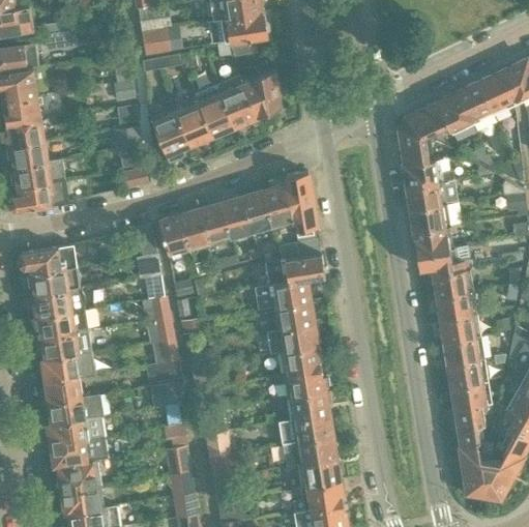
[(0,10),(16,7),(15,0),(0,0),(0,10)]
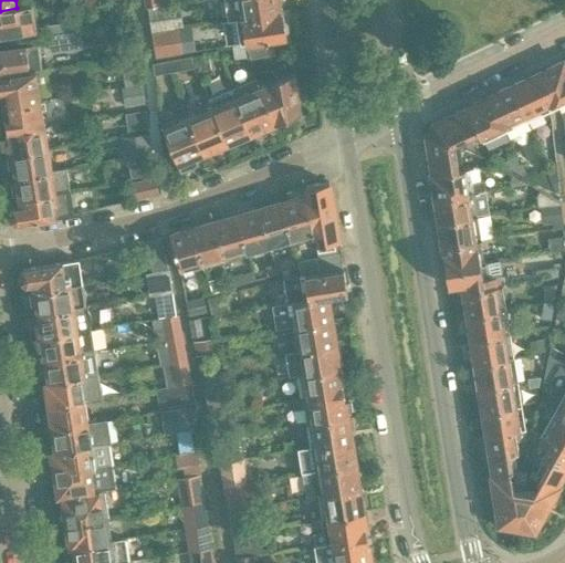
[(222,0),(227,24),(280,16),(278,4),(279,2),(278,0),(222,0)]
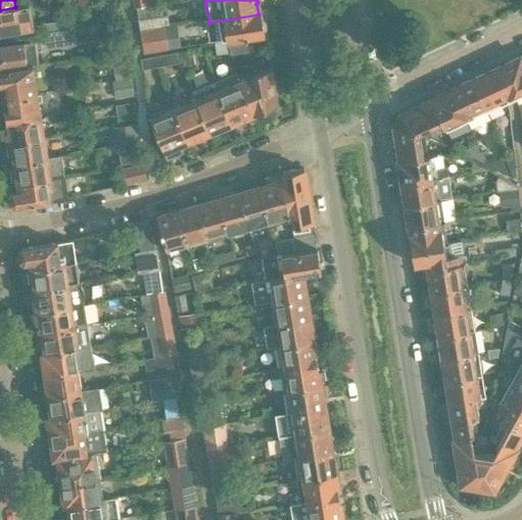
[(167,2),(158,3),(136,6),(139,30),(165,26),(170,24),(167,2)]
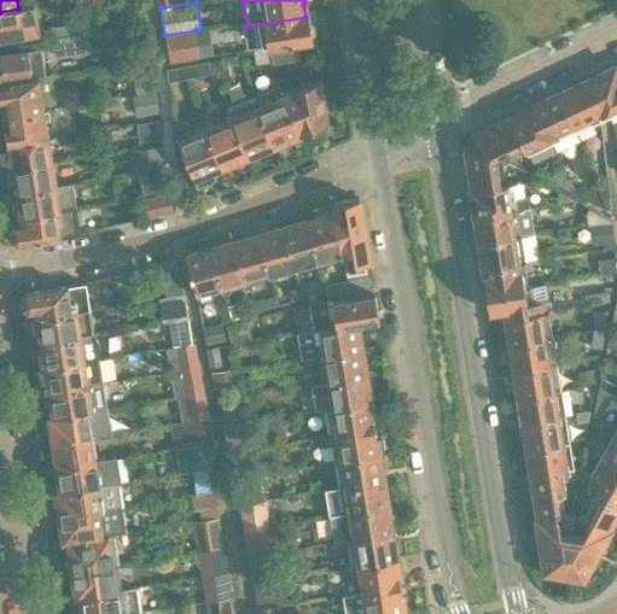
[(18,9),(0,12),(0,41),(38,35),(33,7),(18,9)]
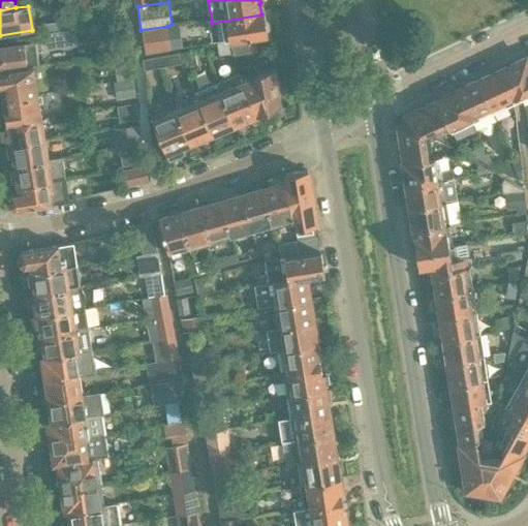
[(261,14),(212,23),(213,23),(215,23),(218,47),(229,44),(253,39),(267,37),(262,14),(261,14)]
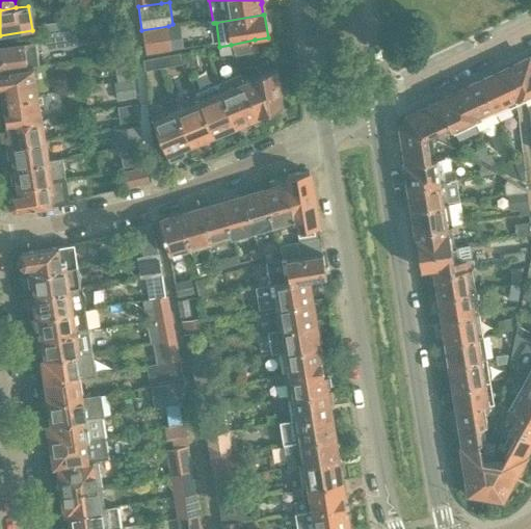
[(42,26),(45,40),(70,36),(68,22),(42,26)]
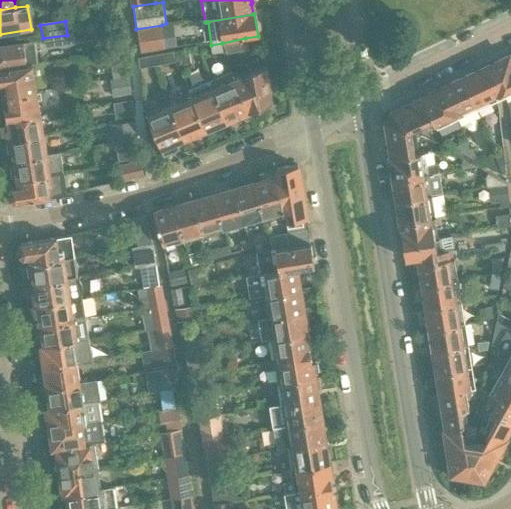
[(166,47),(162,25),(136,29),(139,52),(166,47)]
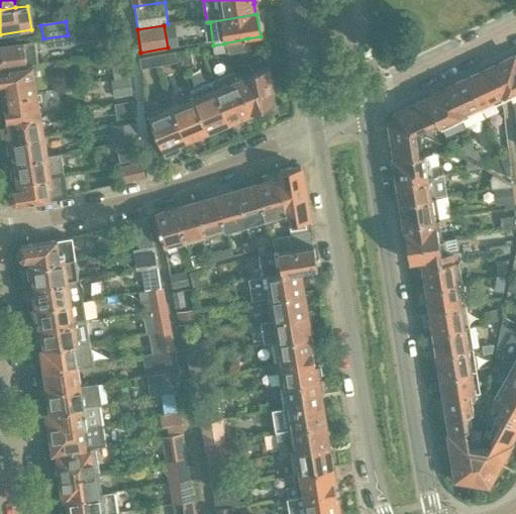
[(43,38),(45,50),(70,46),(68,35),(43,38)]
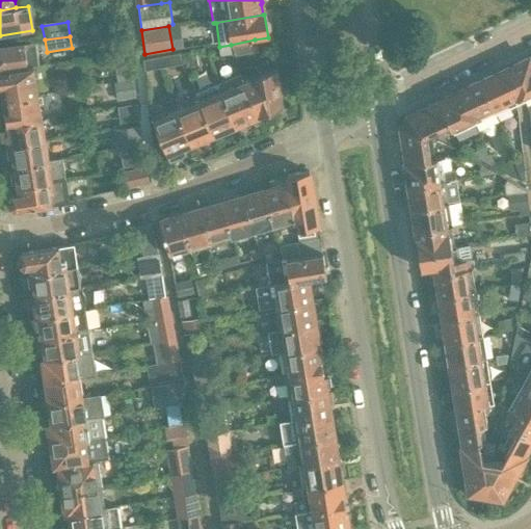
[(255,40),(231,45),(235,58),(256,53),(255,40)]
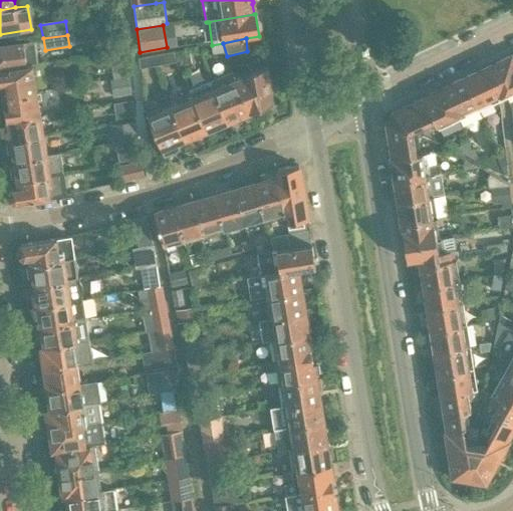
[(0,71),(31,66),(38,65),(34,43),(23,45),(0,48),(0,71)]
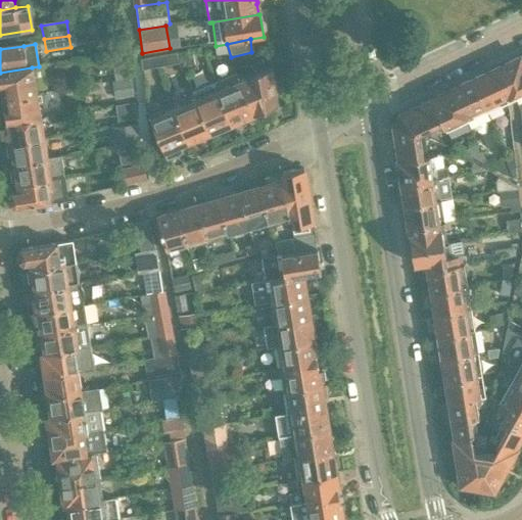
[(216,46),(214,46),(216,60),(228,58),(227,44),(216,46)]
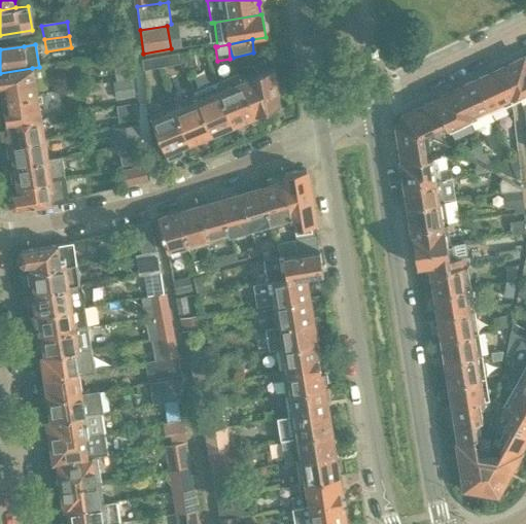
[(194,53),(179,56),(182,70),(196,68),(194,53)]
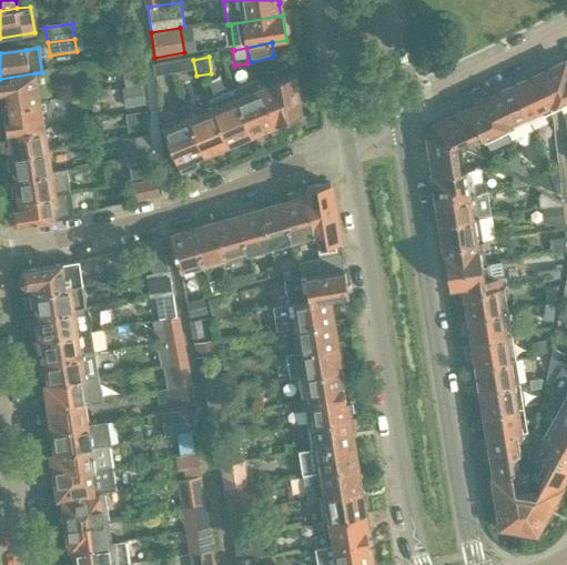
[(548,89),(539,92),(549,112),(566,103),(566,70),(564,62),(540,73),(548,89)]
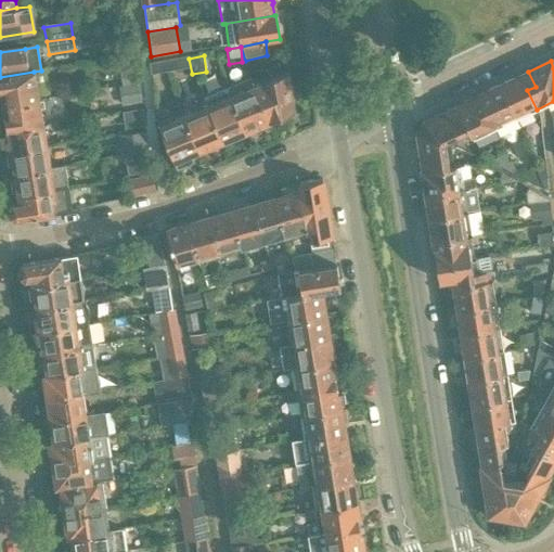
[(34,72),(0,77),(0,107),(39,102),(50,101),(44,71),(41,71),(34,72)]
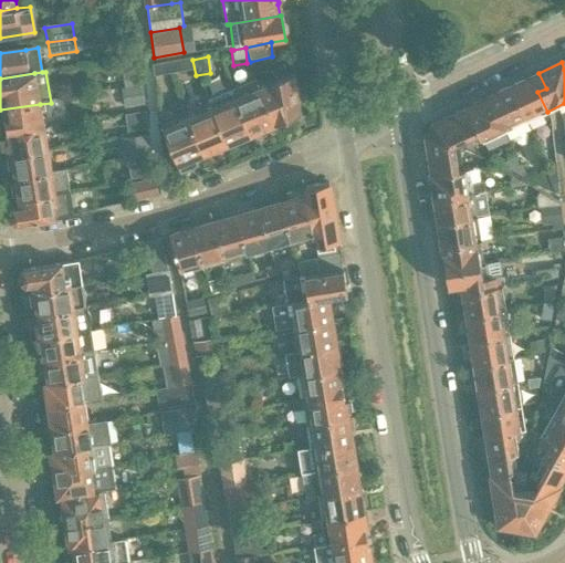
[(539,73),(509,87),(524,123),(547,112),(537,92),(546,89),(539,73)]
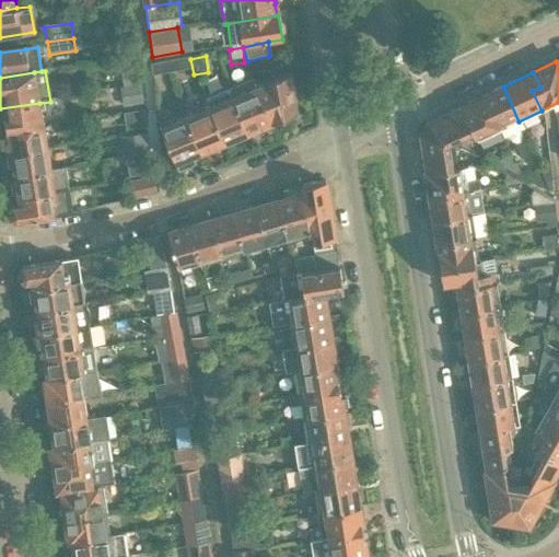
[(289,74),(255,89),(270,125),(274,124),(277,125),(282,123),(283,119),(295,115),(289,74)]
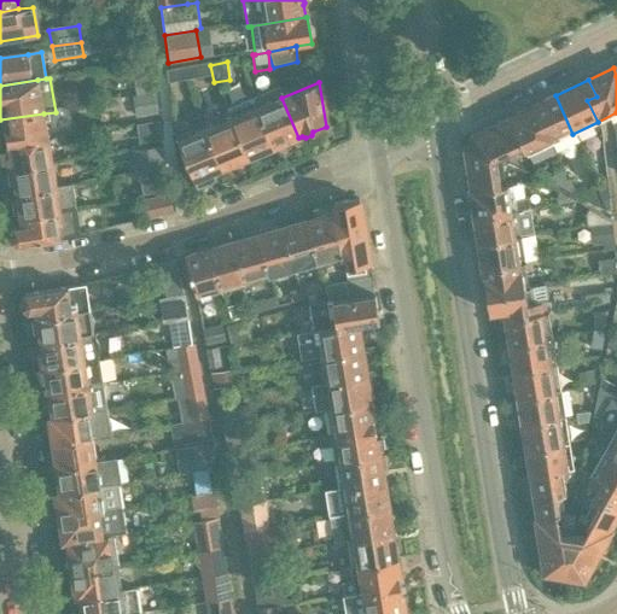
[(278,89),(252,100),(256,109),(272,148),(285,144),(289,145),(295,142),(296,139),(298,138),(281,98),(278,89)]
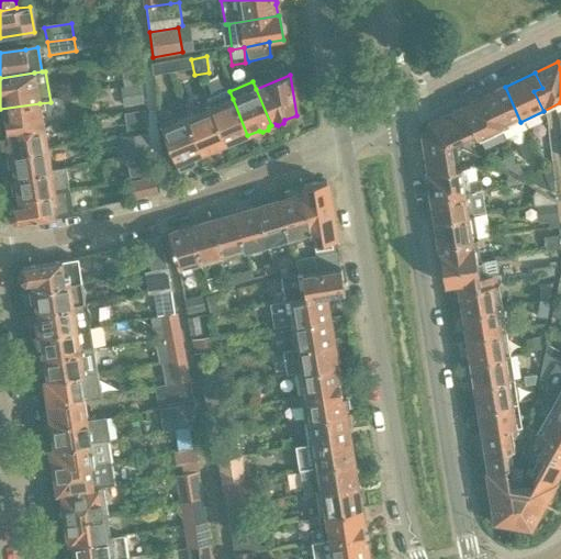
[(143,104),(139,85),(120,88),(123,108),(143,104)]
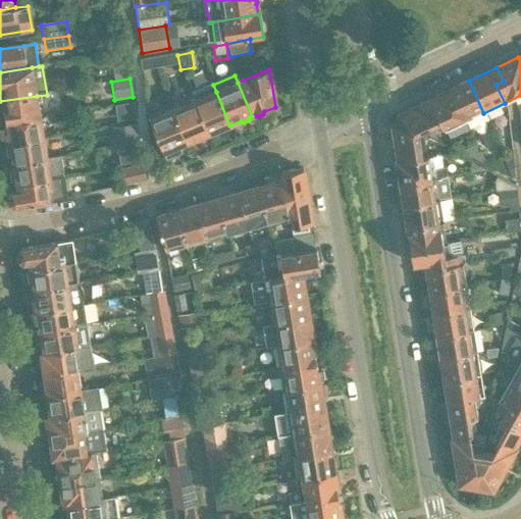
[(469,81),(449,90),(464,122),(483,113),(469,81)]
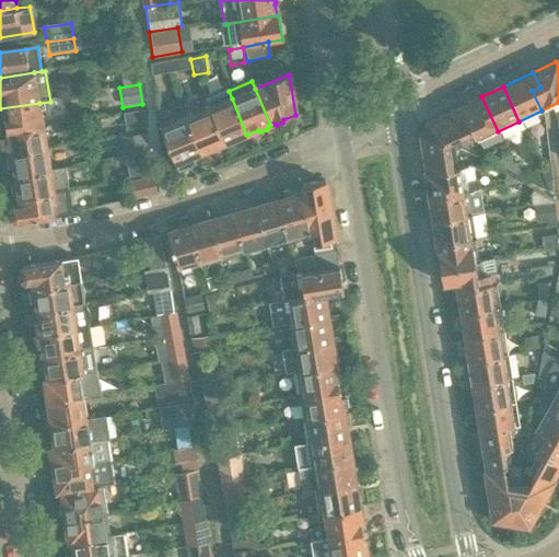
[(229,91),(205,101),(208,108),(223,144),(225,143),(229,144),(234,142),(236,139),(246,135),(232,99),(229,91)]
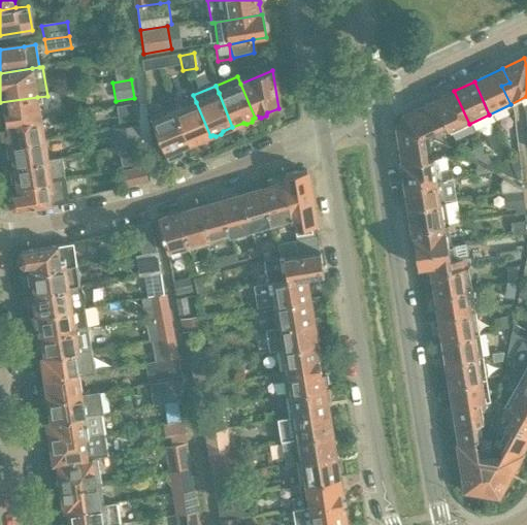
[(454,91),(433,101),(434,103),(446,128),(449,133),(469,124),(454,91)]
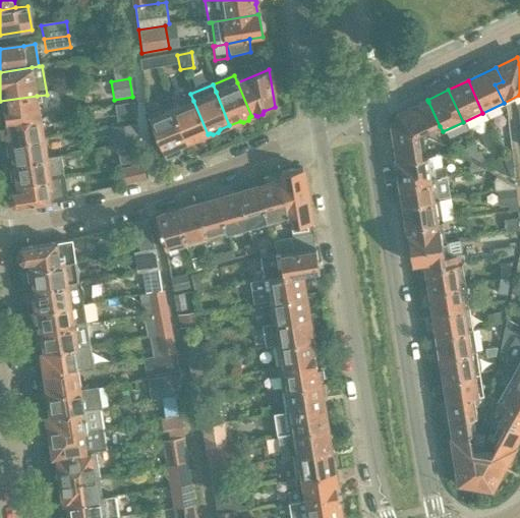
[(37,96),(0,101),(0,111),(4,110),(6,123),(40,118),(37,96)]
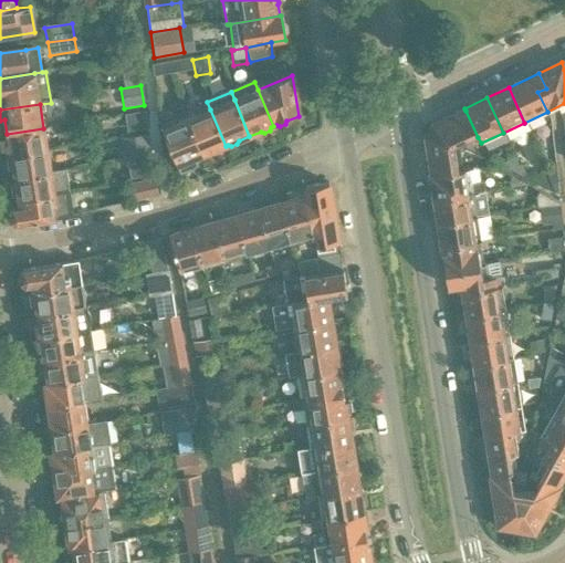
[(210,110),(187,121),(201,157),(213,152),(216,153),(221,150),(223,147),(226,146),(210,110)]
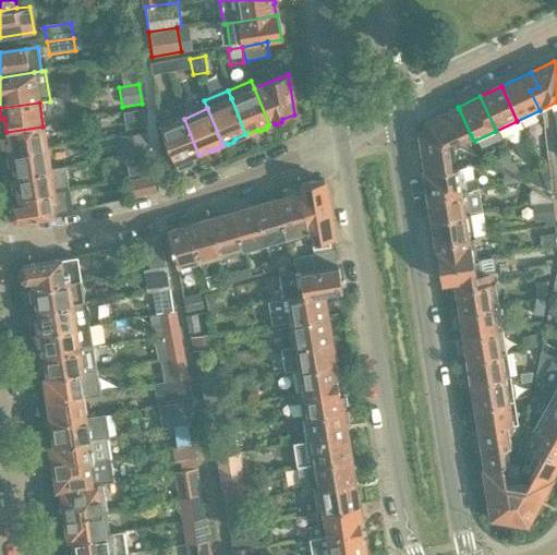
[(425,124),(422,131),(450,146),(471,135),(459,109),(425,124)]
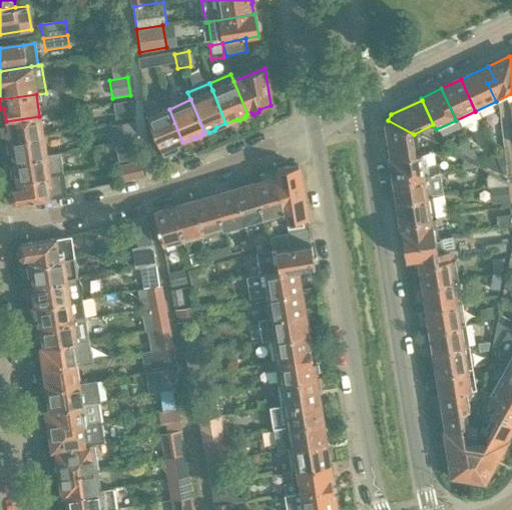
[(134,117),(132,101),(112,104),(114,120),(134,117)]
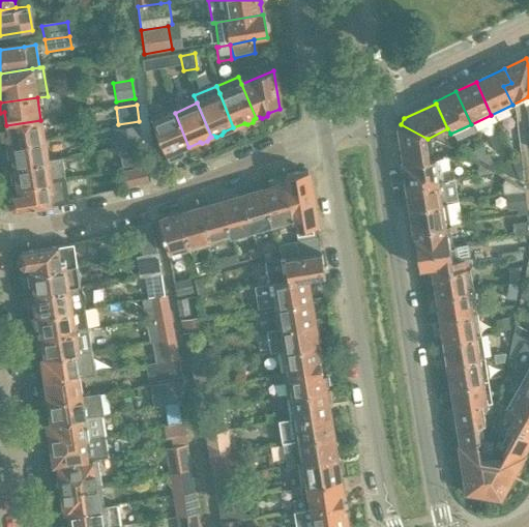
[(175,113),(152,122),(169,165),(182,158),(183,154),(181,150),(188,147),(175,113)]
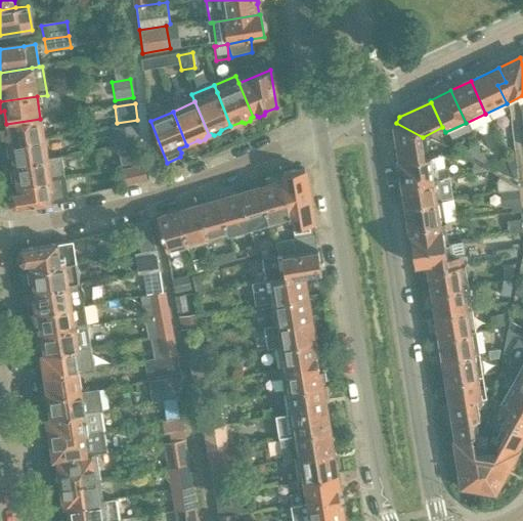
[(7,131),(4,131),(6,146),(44,140),(40,119),(6,124),(7,131)]
